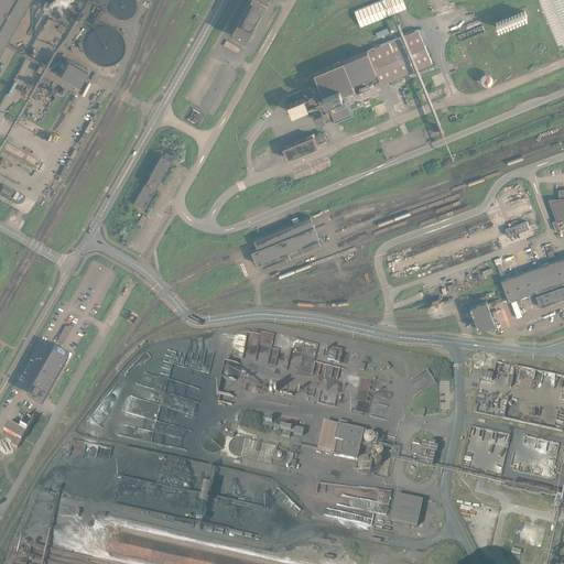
[(0,0),(0,41),(3,35),(4,33),(12,21),(13,19),(20,7),(21,4),(23,0),(0,0)]
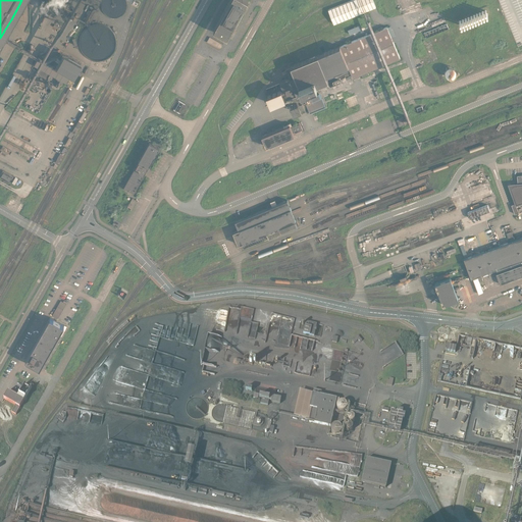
[(47,0),(45,0),(42,7),(52,13),(53,13),(57,6),(58,6),(55,5),(55,4),(47,0)]
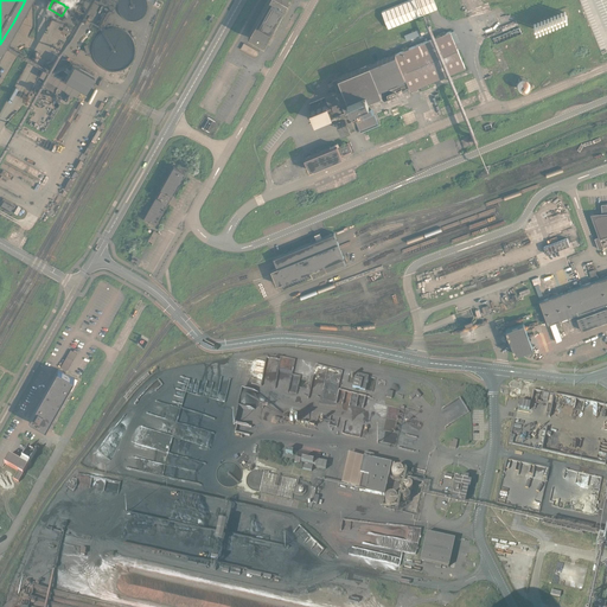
[(85,0),(75,0),(71,6),(80,11),(85,0)]
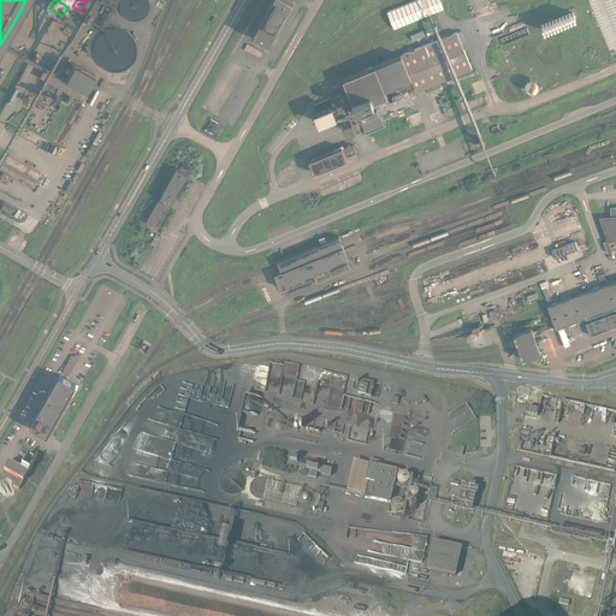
[(267,43),(288,7),(291,0),(271,0),(252,34),(267,43)]
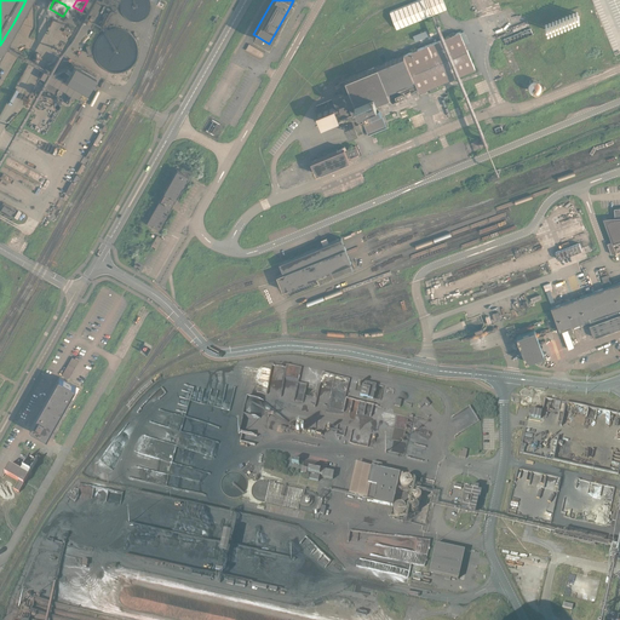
[(446,9),(442,0),(417,0),(396,9),(390,11),(396,28),(423,18),(446,9)]
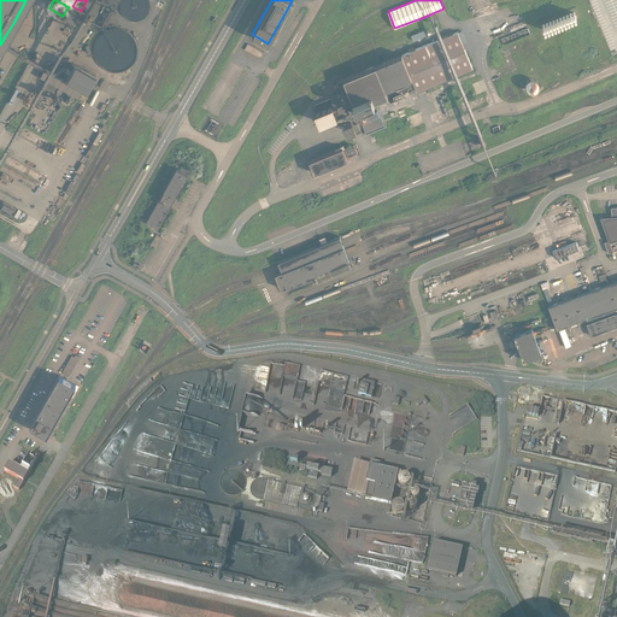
[(411,35),(413,40),(427,34),(424,29),(411,35)]
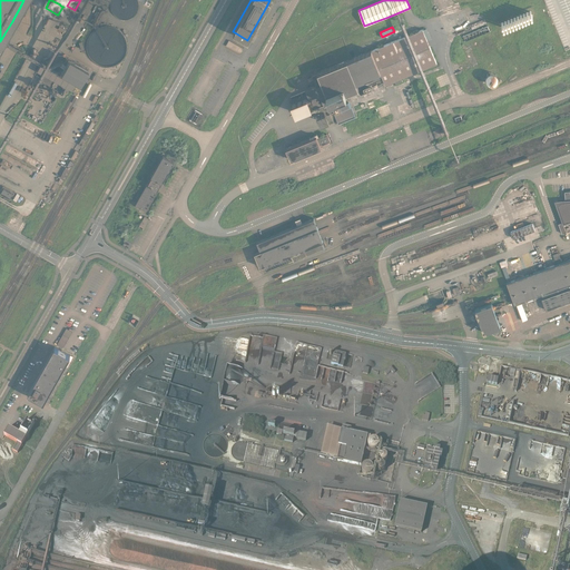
[(297,94),(290,97),(292,102),(306,97),(307,96),(311,102),(310,104),(308,101),(303,104),(305,108),(317,104),(317,105),(323,102),(325,109),(331,107),(332,108),(334,115),(335,116),(336,120),(337,124),(347,119),(354,116),(351,108),(350,104),(347,100),(345,94),(353,90),(357,89),(359,90),(359,91),(360,92),(371,88),(370,85),(370,84),(375,81),(377,85),(381,84),(381,81),(380,79),(382,79),(382,78),(384,85),(385,84),(390,82),(392,81),(394,80),(395,84),(402,81),(401,78),(405,76),(415,71),(436,64),(430,48),(426,40),(424,33),(422,30),(422,29),(391,42),(390,42),(371,50),(361,55),(355,57),(351,58),(351,59),(349,59),(341,62),(337,64),(334,66),(325,69),(321,71),(312,75),(316,86),(314,87),(307,89),(297,94)]
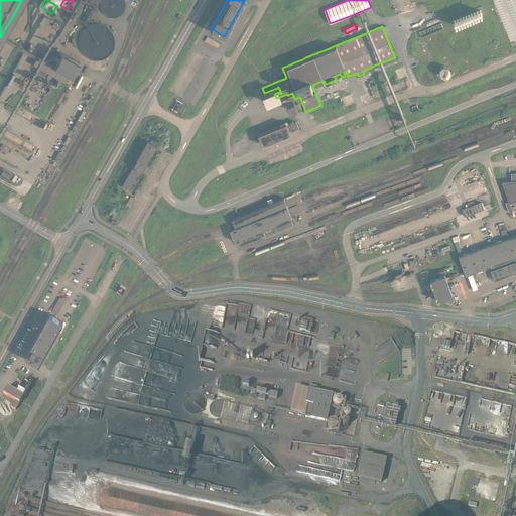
[(220,43),(208,37),(206,41),(218,48),(220,43)]
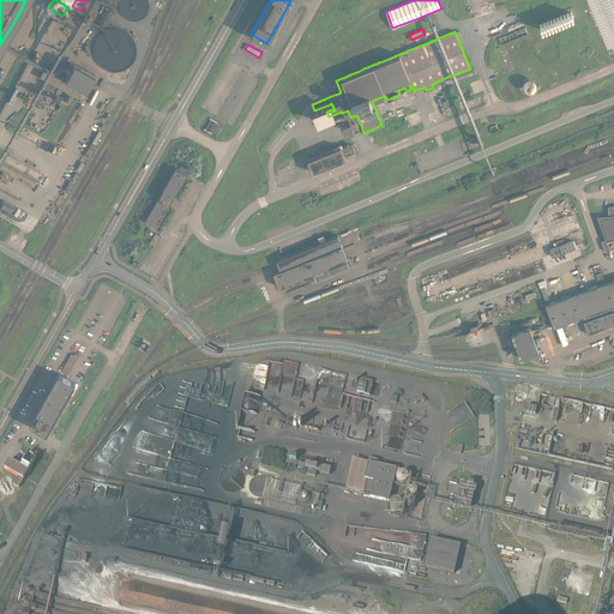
[(65,64),(62,67),(64,68),(61,73),(86,89),(88,86),(91,88),(89,85),(91,82),(94,83),(92,82),(96,74),(71,60),(67,65),(65,64)]
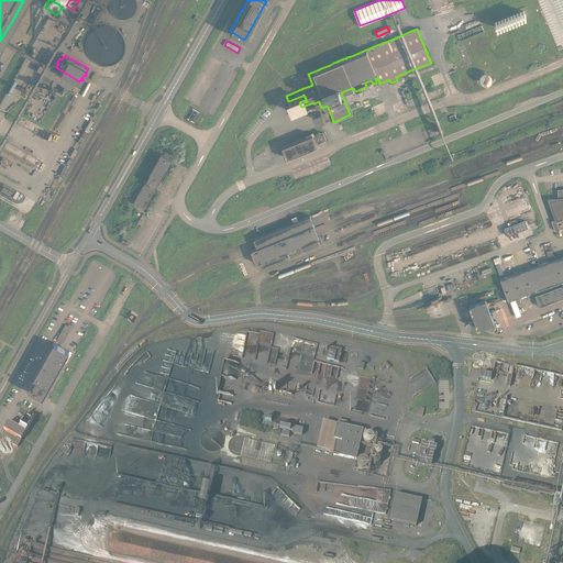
[(74,84),(39,64),(35,69),(44,75),(41,80),(48,85),(52,79),(70,89),(74,84)]
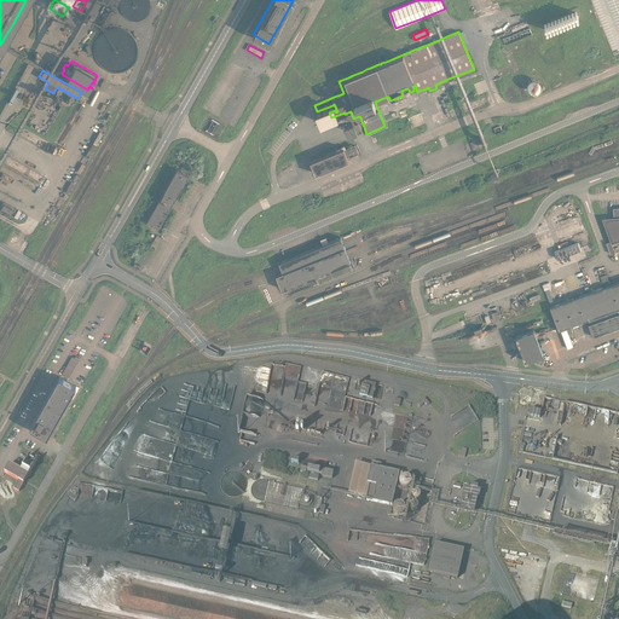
[(318,86),(324,91),(329,86),(324,81),(318,86)]
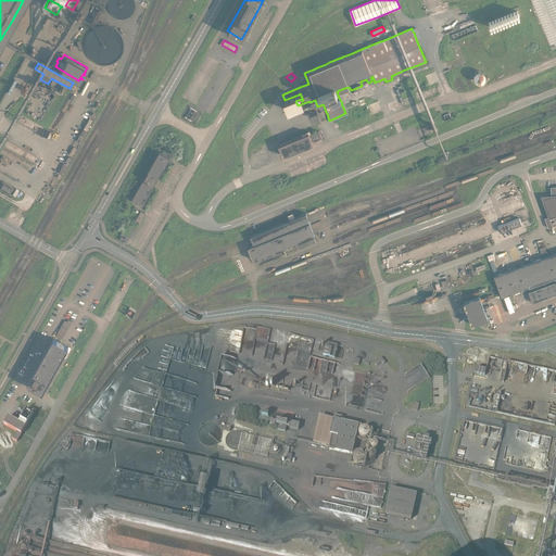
[(286,141),(278,144),(283,155),(313,143),(312,141),(313,140),(314,141),(321,138),(318,130),(311,134),(311,135),(310,135),(308,133),(287,141),(287,140),(286,140),(286,141)]
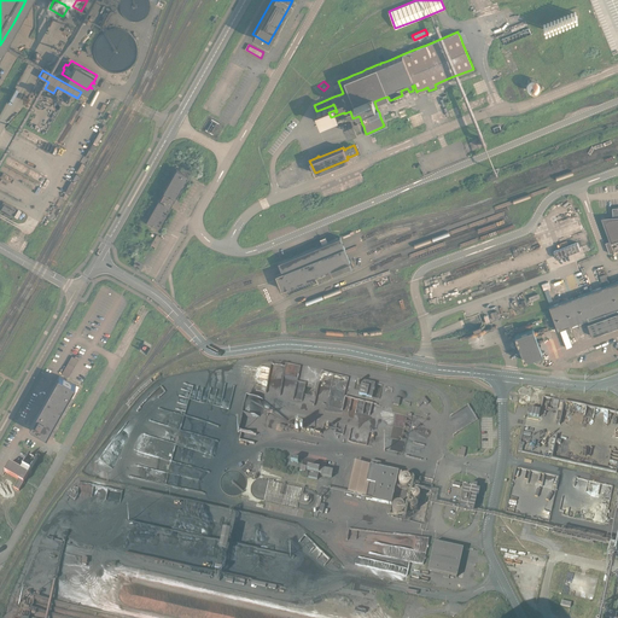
[(188,175),(176,168),(162,192),(163,193),(161,197),(159,197),(146,222),(158,229),(172,204),(172,203),(174,199),(188,175)]
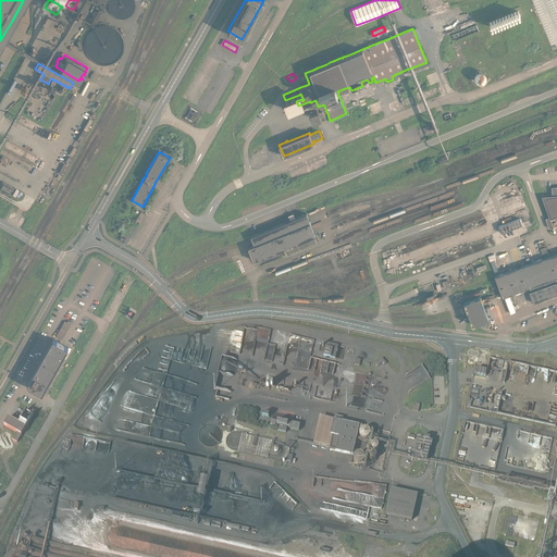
[(0,187),(9,194),(12,188),(3,183),(0,187)]
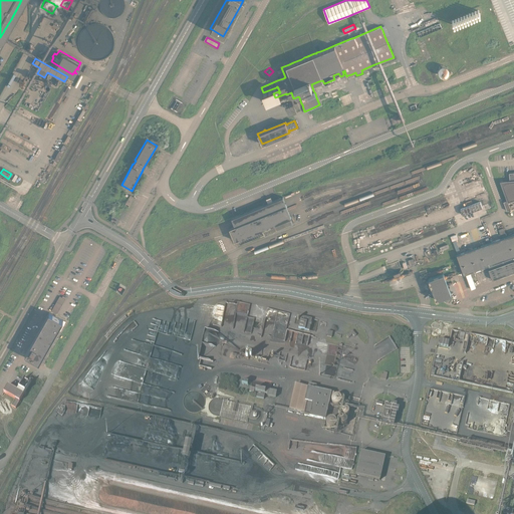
[(513,172),(508,173),(509,181),(501,182),(508,200),(503,201),(506,211),(513,207),(513,172)]
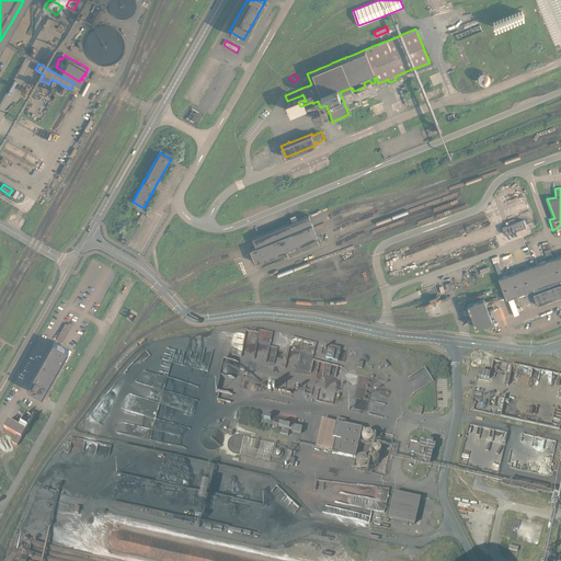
[(255,247),(250,249),(252,253),(252,254),(255,262),(256,262),(258,264),(258,265),(259,265),(259,267),(288,255),(319,243),(319,242),(320,242),(318,237),(311,221),(308,215),(297,219),(292,221),(252,238),(253,241),(253,242),(255,247)]
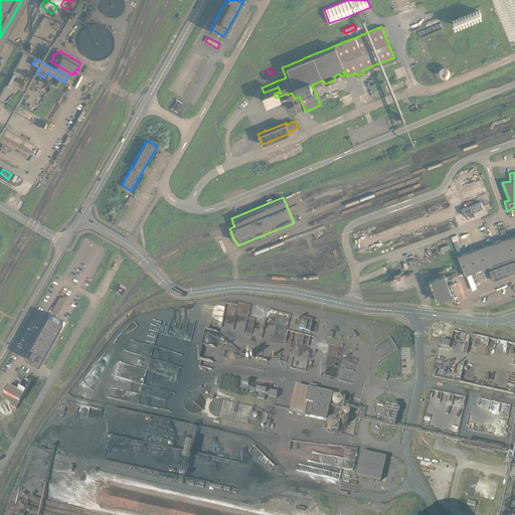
[(483,207),(482,206),(481,201),(461,209),(463,213),(463,215),(483,207)]
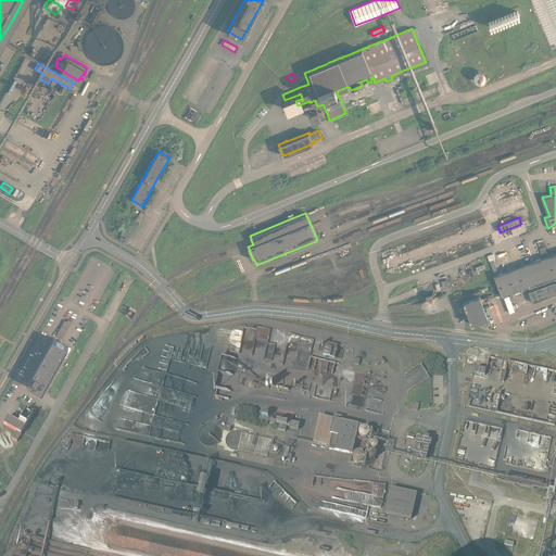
[(503,272),(493,275),(501,293),(501,297),(507,294),(507,293),(520,289),(521,291),(526,290),(528,289),(529,291),(528,292),(530,297),(531,299),(531,300),(532,302),(540,300),(543,298),(550,295),(555,293),(555,252),(548,255),(541,257),(541,258),(531,262),(530,262),(529,263),(527,263),(515,267),(514,267),(506,270),(504,272),(503,272)]
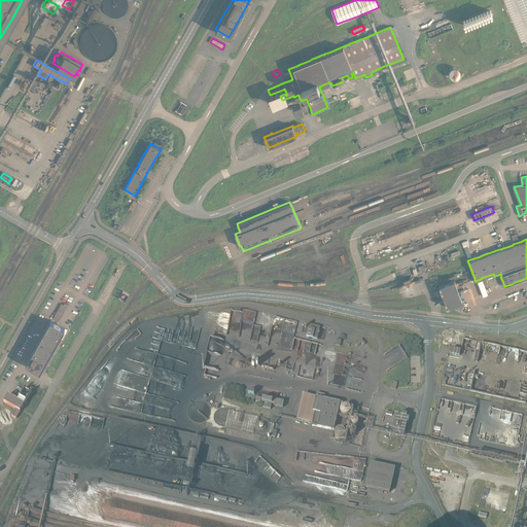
[(438,285),(442,292),(447,307),(462,302),(454,280),(438,285)]
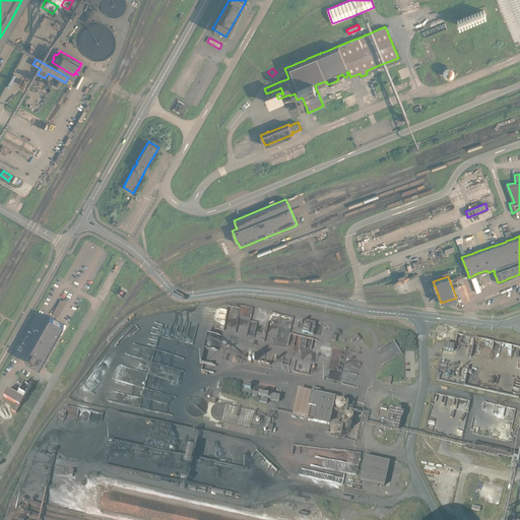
[(60,300),(52,314),(57,317),(66,303),(60,300)]
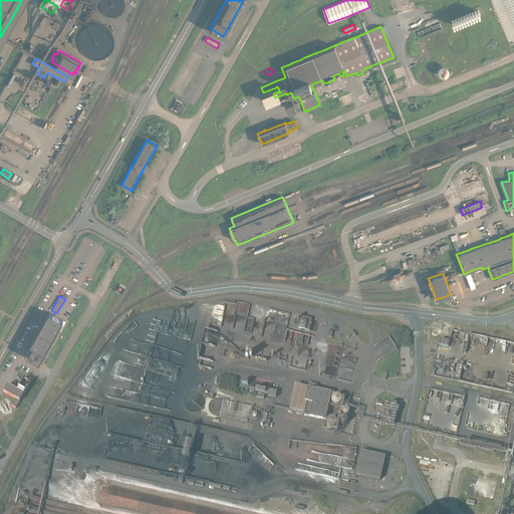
[(50,313),(49,312),(25,354),(29,356),(39,362),(63,320),(55,316),(50,313)]
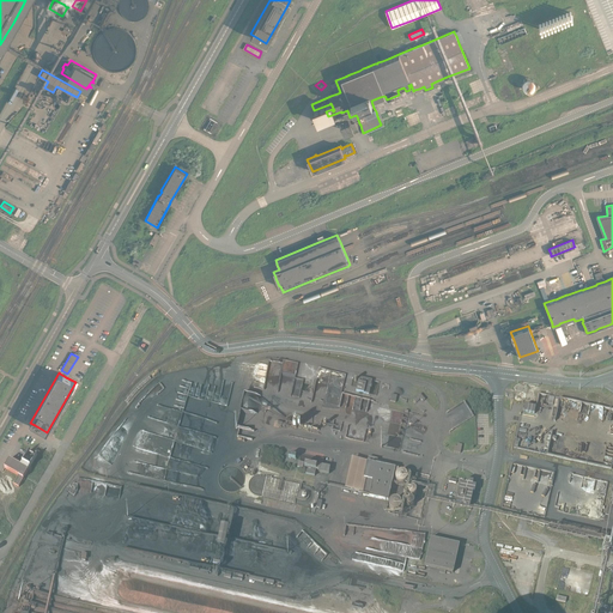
[(371,381),(359,377),(356,392),(369,394),(371,381)]
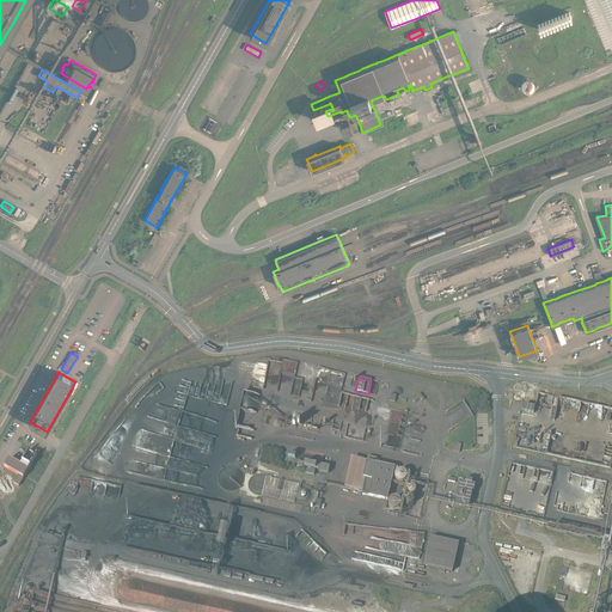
[(18,464),(8,459),(4,467),(18,476),(13,483),(18,487),(37,454),(29,450),(20,465),(18,464)]
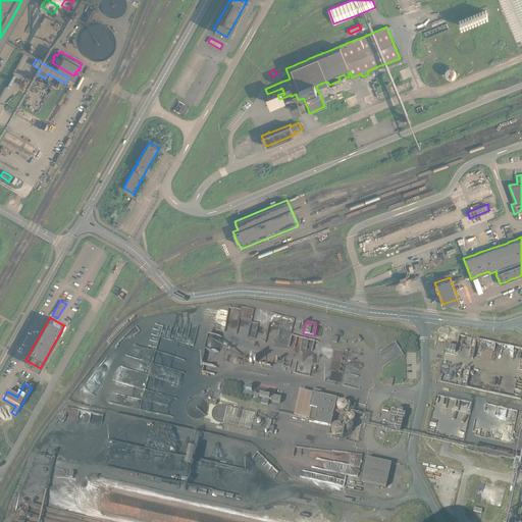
[(310,419),(309,422),(316,424),(317,424),(330,427),(330,426),(332,415),(334,406),(335,405),(335,402),(338,402),(340,400),(340,399),(336,399),(334,398),(334,397),(330,396),(330,397),(322,396),(321,396),(320,395),(321,394),(321,392),(313,389),(309,408),(312,408),(311,411),(310,415),(310,418),(310,419)]
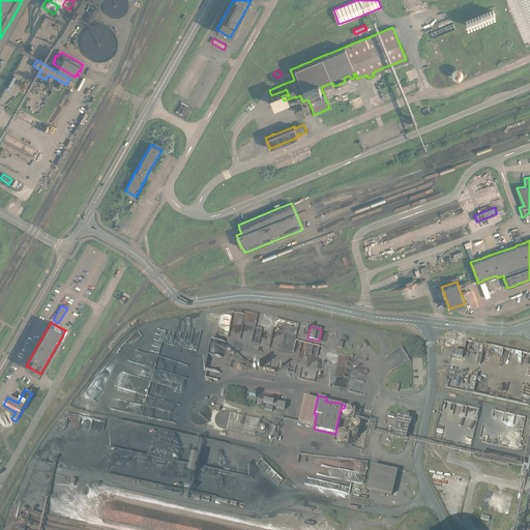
[(264,401),(263,404),(265,405),(265,406),(264,410),(272,412),(273,407),(275,407),(275,408),(284,410),(285,404),(278,403),(277,403),(277,404),(273,403),(270,402),(264,401)]
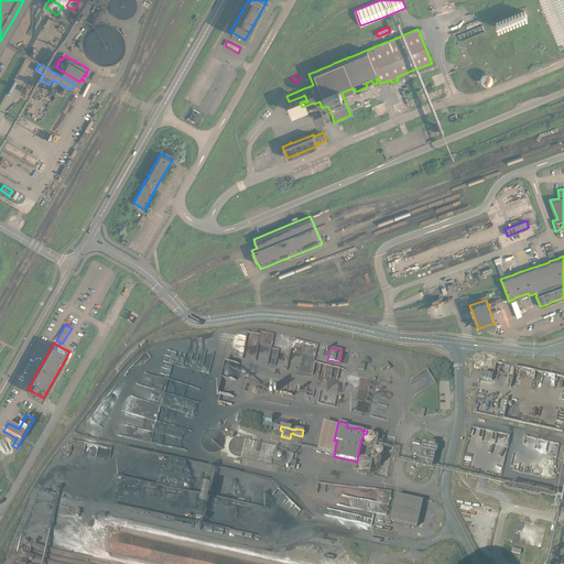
[(435,443),(429,441),(427,444),(423,443),(419,463),(432,466),(435,453),(436,453),(437,446),(434,446),(435,443)]
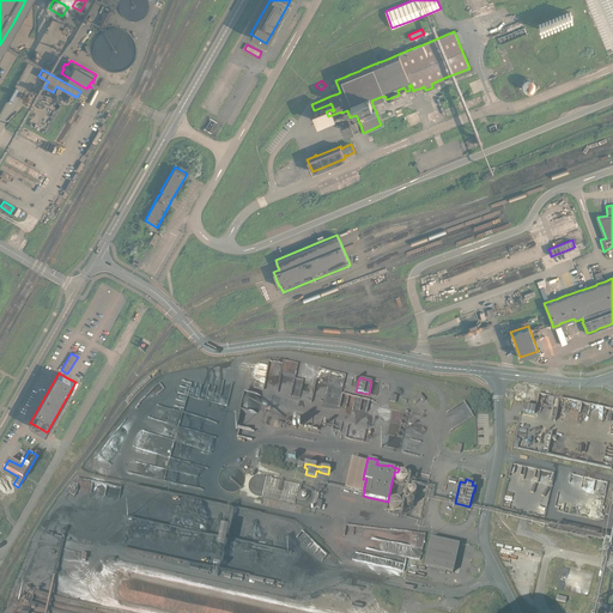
[(392,511),(400,511),(401,508),(404,507),(404,502),(408,503),(411,505),(414,503),(413,498),(406,498),(407,495),(410,492),(408,490),(406,483),(406,481),(404,484),(400,484),(401,485),(399,485),(393,486),(393,493),(398,499),(393,501),(389,503),(389,507),(389,509),(392,511)]
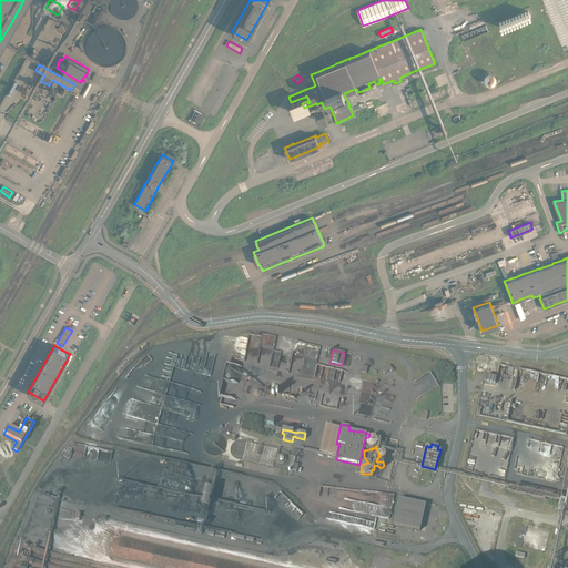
[(201,506),(208,508),(212,489),(205,487),(201,506)]
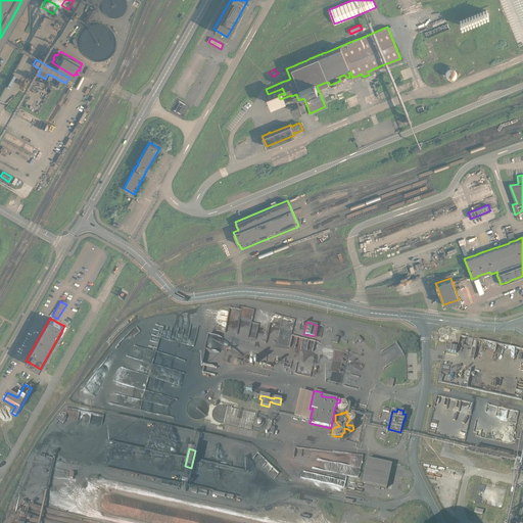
[(360,477),(362,456),(329,452),(327,455),(326,460),(323,460),(328,463),(329,463),(325,470),(325,468),(319,467),(327,472),(325,471),(325,473),(328,475),(327,477),(328,478),(328,480),(330,481),(330,483),(334,485),(337,486),(336,489),(338,486),(344,487),(346,475),(360,477)]
